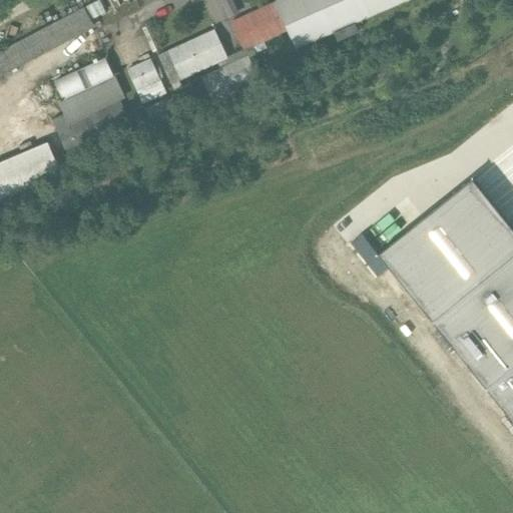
[(284,0),(231,24),(243,51),(288,32),(291,40),(293,39),(297,49),(332,33),(337,43),(358,33),(354,24),(407,0),(284,0)]
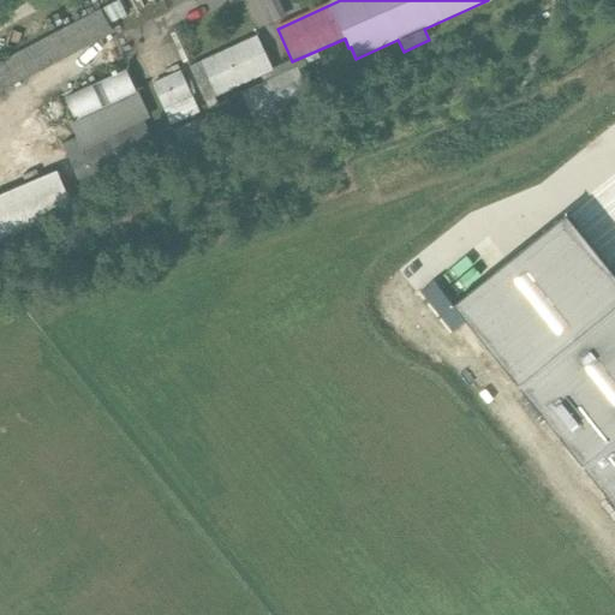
[(0,63),(0,91),(113,34),(101,11),(0,63)]
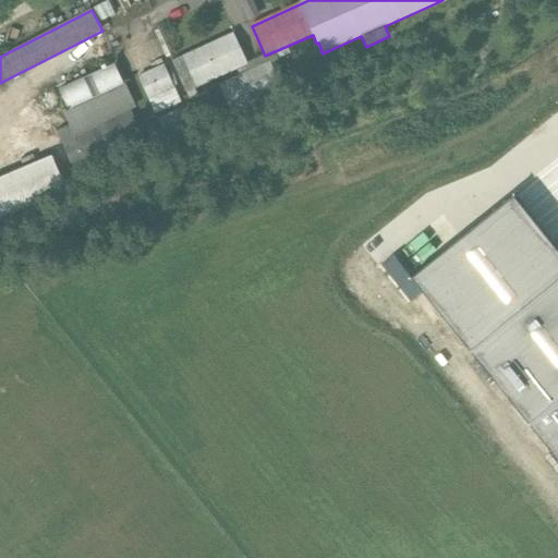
[(246,65),(232,35),(172,62),(186,93),(246,65)]
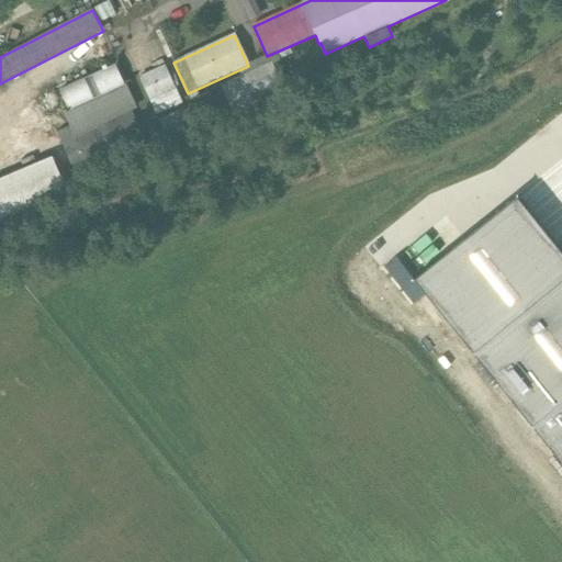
[(271,64),(222,87),(236,119),(285,94),(271,64)]
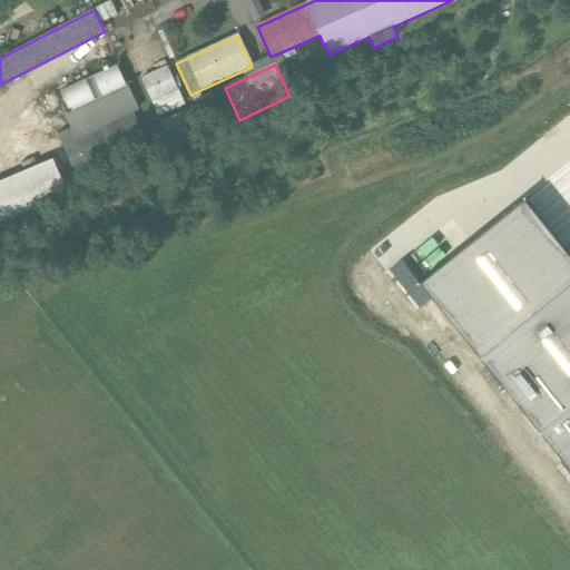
[(136,108),(116,66),(62,90),(71,110),(65,114),(72,131),(59,137),(74,170),(145,139),(131,110),(136,108)]
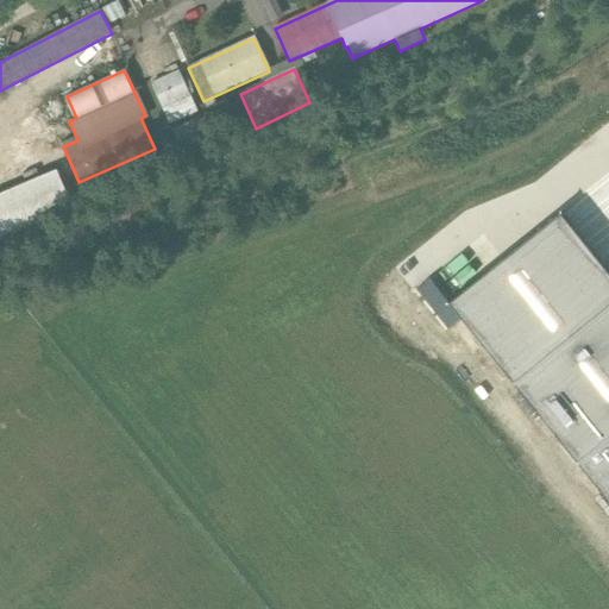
[(179,71),(150,85),(169,125),(196,112),(179,71)]
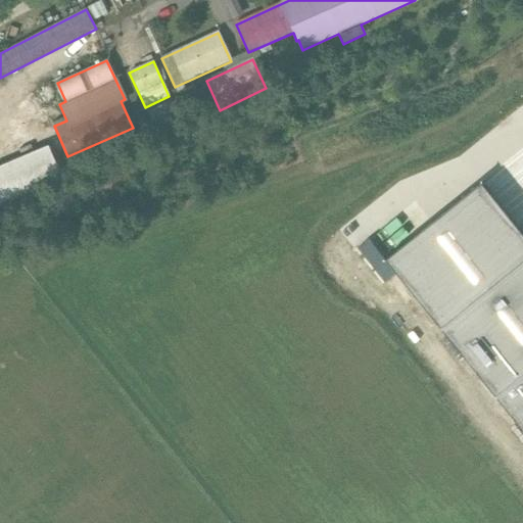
[(48,148),(0,168),(0,207),(62,183),(48,148)]
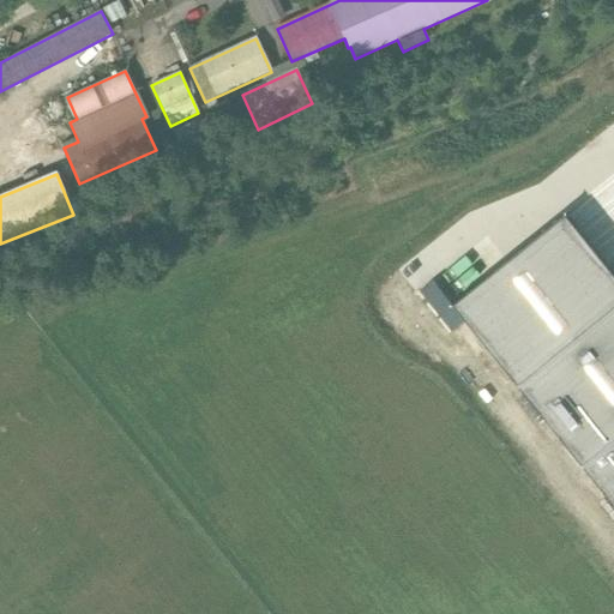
[(613,278),(564,216),(451,307),(613,507),(613,278)]
